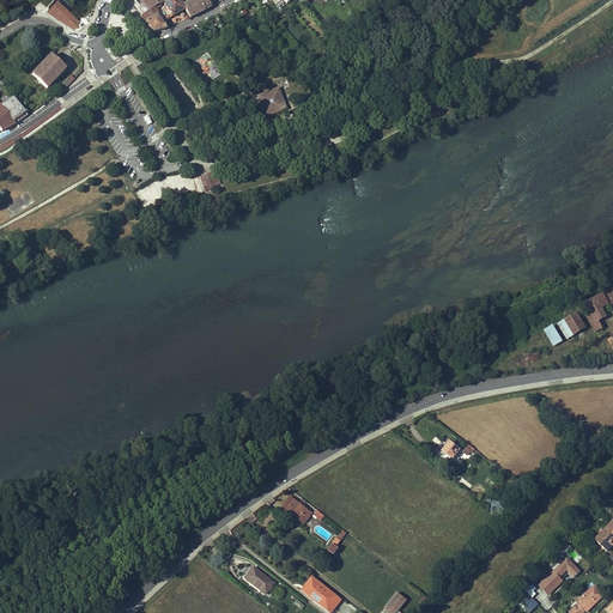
[(77,26),(80,20),(58,0),(54,0),(50,7),(48,10),(59,18),(77,26)]
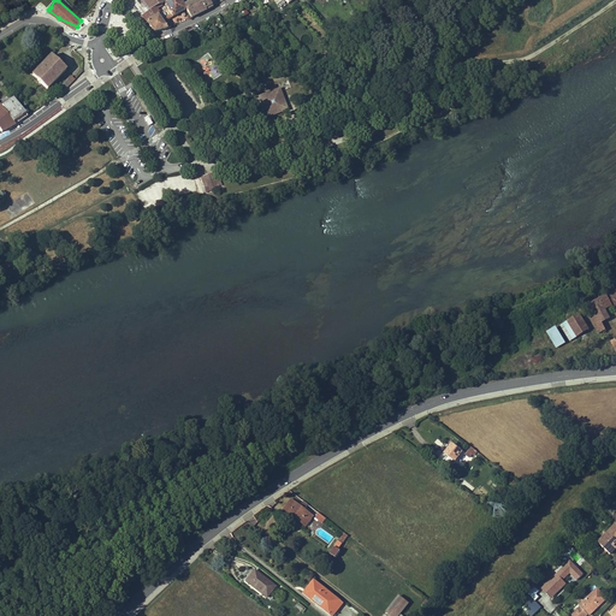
[(164,4),(170,0),(138,0),(148,12),(159,6),(164,4)]
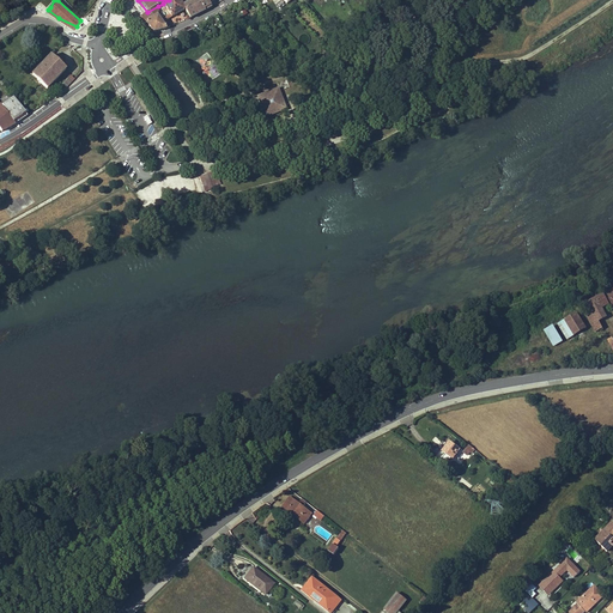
[(169,10),(181,2),(178,0),(169,0),(163,4),(167,11),(169,10)]
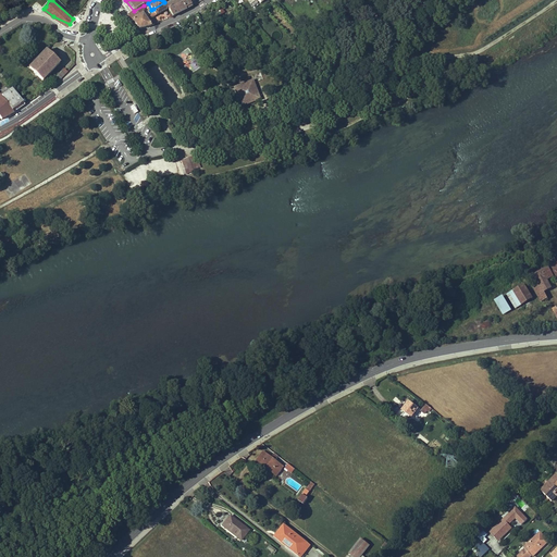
[(192,7),(187,0),(174,0),(165,5),(168,9),(172,16),(192,7)]
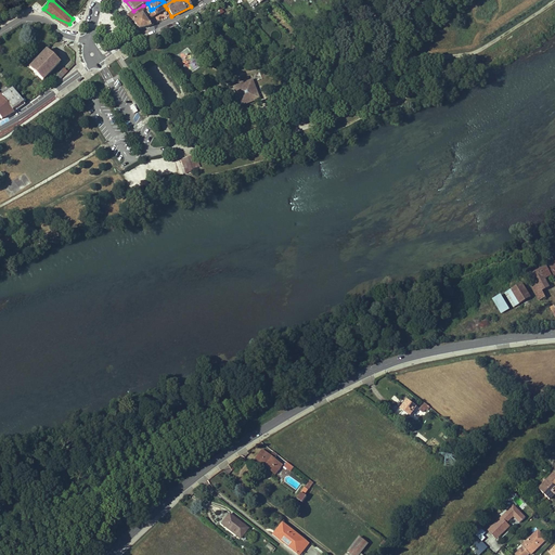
[(165,5),(164,2),(153,9),(151,10),(147,12),(143,14),(147,22),(150,26),(153,24),(150,18),(167,9),(165,5)]
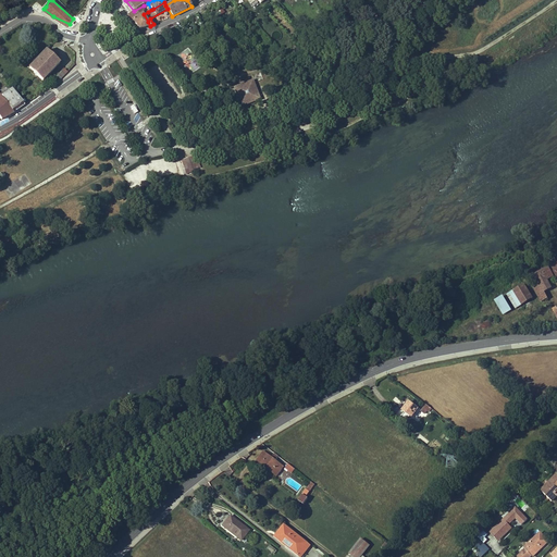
[(128,15),(132,21),(143,14),(144,14),(148,12),(144,5),(134,11),(128,15)]
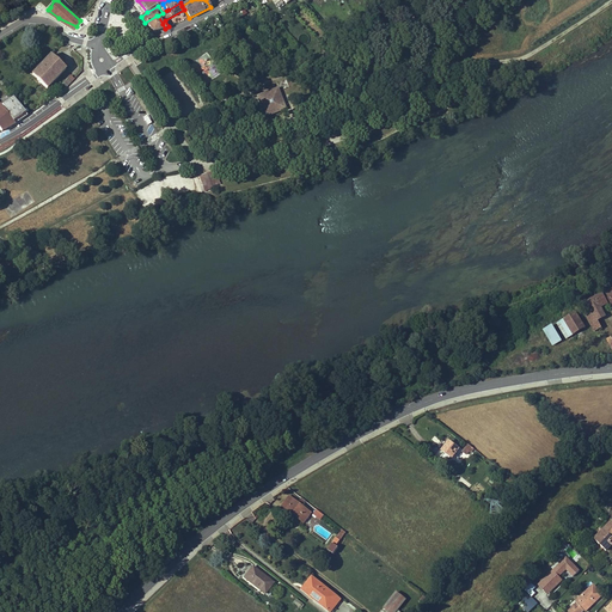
[(157,16),(145,23),(153,32),(165,29),(163,24),(158,16),(157,16)]
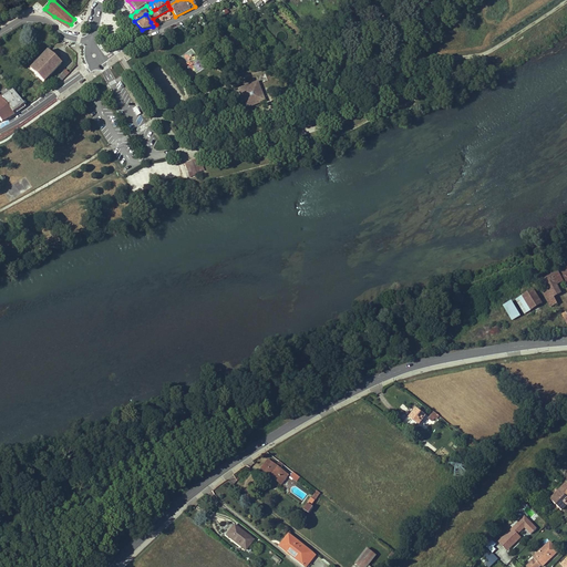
[(30,69),(43,82),(61,64),(48,51),(30,69)]
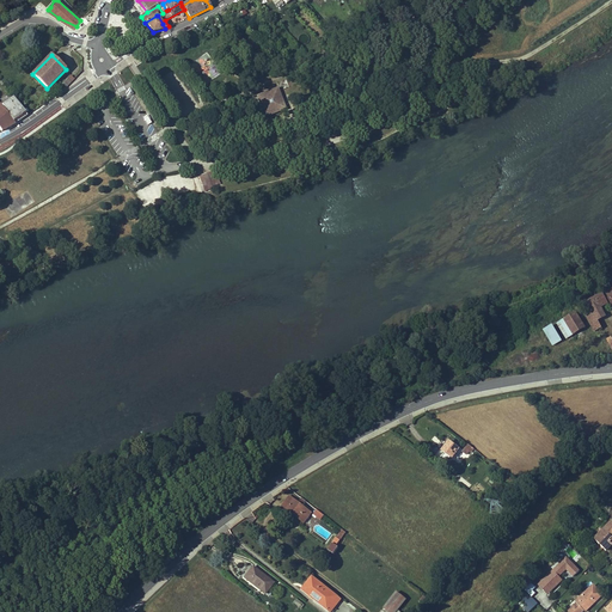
[(277,89),(269,92),(271,98),(274,99),(281,97),(277,89)]
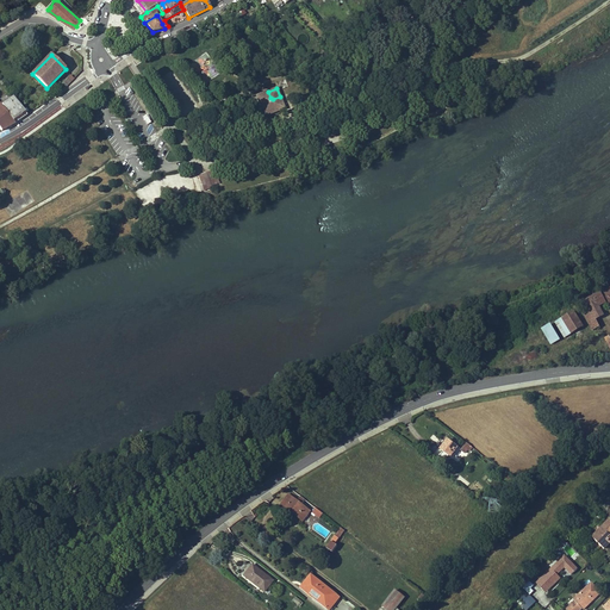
[(271,98),(268,92),(257,95),(259,98),(257,98),(262,112),(263,111),(265,109),(265,107),(267,106),(269,107),(271,110),(269,111),(268,113),(268,114),(282,110),(285,109),(284,107),(280,97),(273,99),(271,98)]
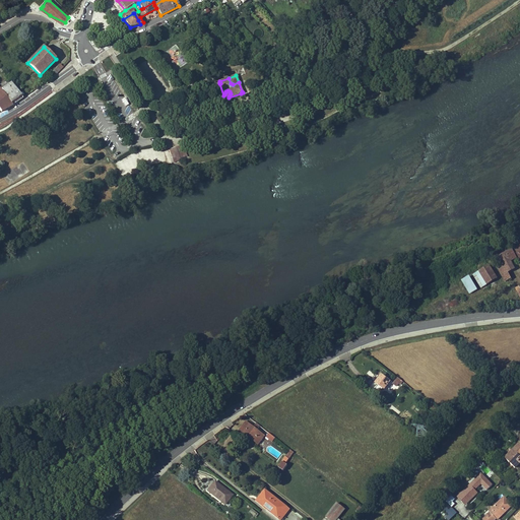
[(12,106),(22,99),(11,83),(1,90),(3,92),(12,106)]
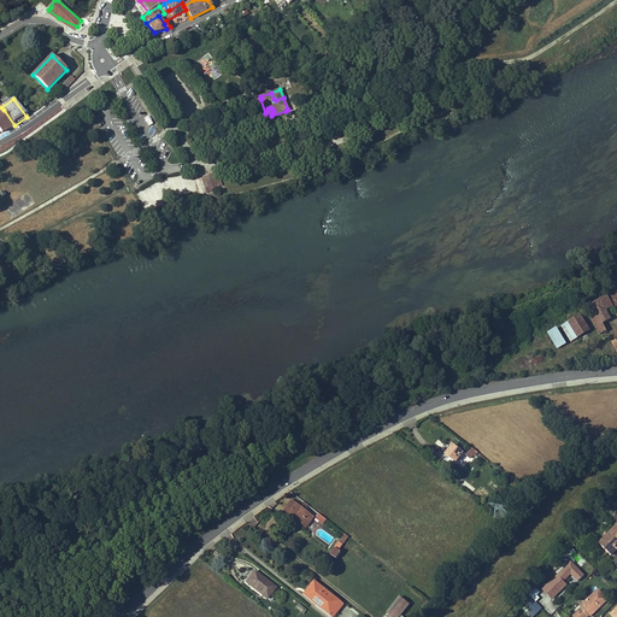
[(0,129),(3,133),(15,125),(4,110),(1,107),(0,106),(0,105),(0,129)]
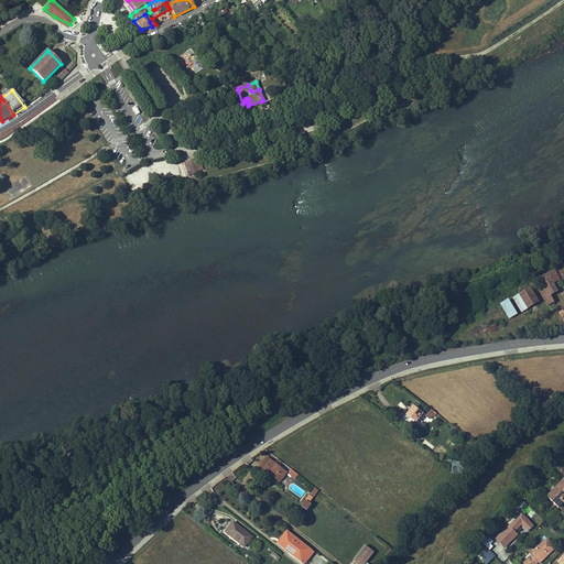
[(165,169),(161,160),(126,176),(132,191),(155,180),(152,174),(165,169)]
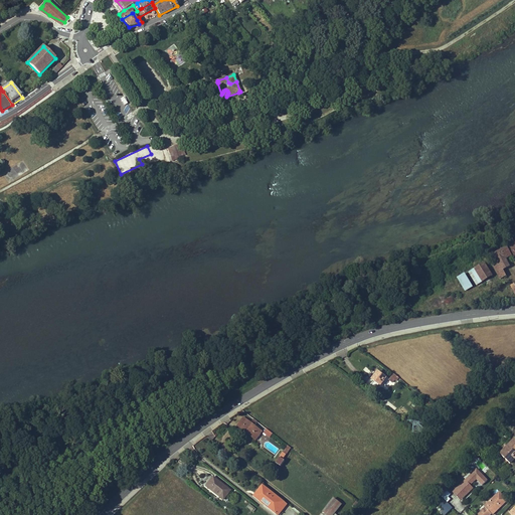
[(174,157),(175,160),(177,159),(176,158),(185,155),(181,146),(177,147),(177,146),(170,148),(168,149),(171,158),(174,157)]
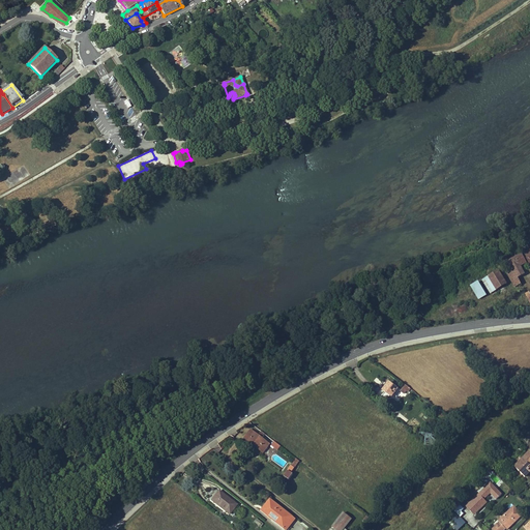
[(529,251),(509,262),(511,267),(518,277),(524,274),(520,265),(526,262),(528,267),(529,265),(529,251)]
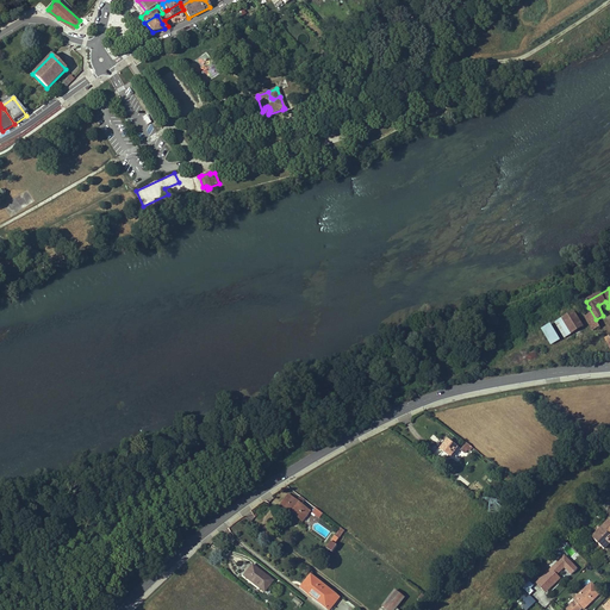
[(599,328),(596,319),(589,307),(583,311),(592,331),(599,328)]
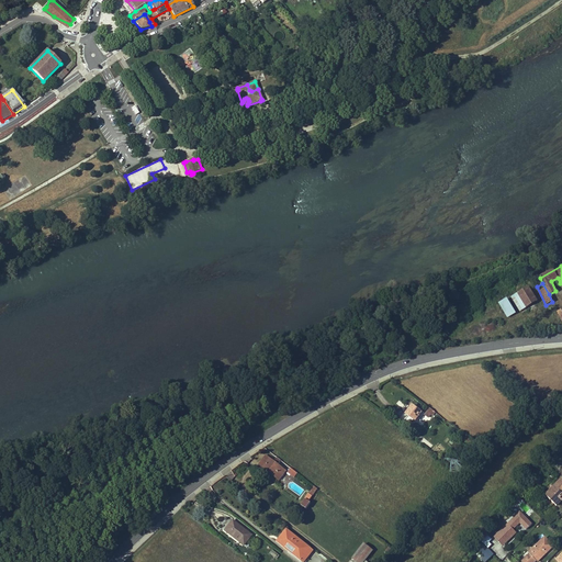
[(537,301),(529,288),(518,294),(526,307),(537,301)]
